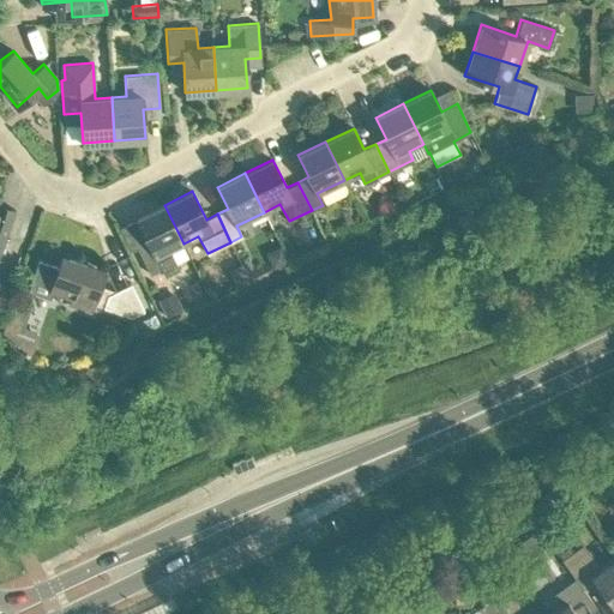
[(0,251),(14,209),(0,204),(0,197),(1,196),(0,194),(0,251)]
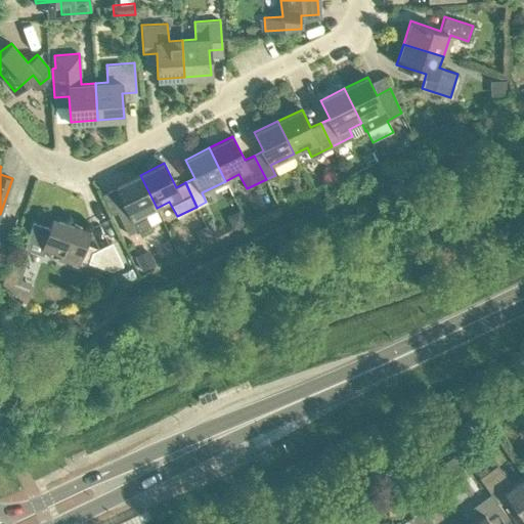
[(157,208),(140,175),(116,186),(125,205),(116,210),(128,233),(137,229),(140,235),(153,229),(144,214),(157,208)]
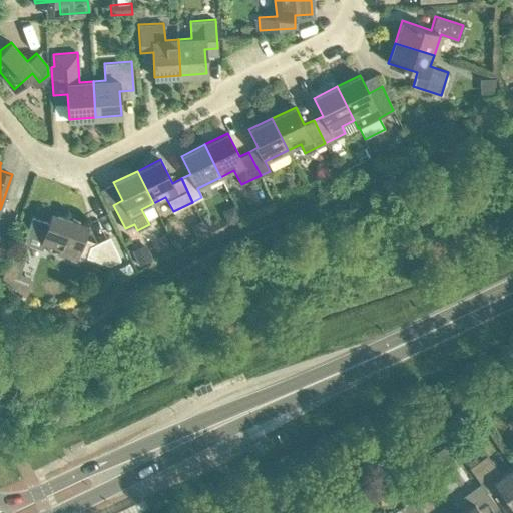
[(240,217),(234,204),(221,211),(227,224),(240,217)]
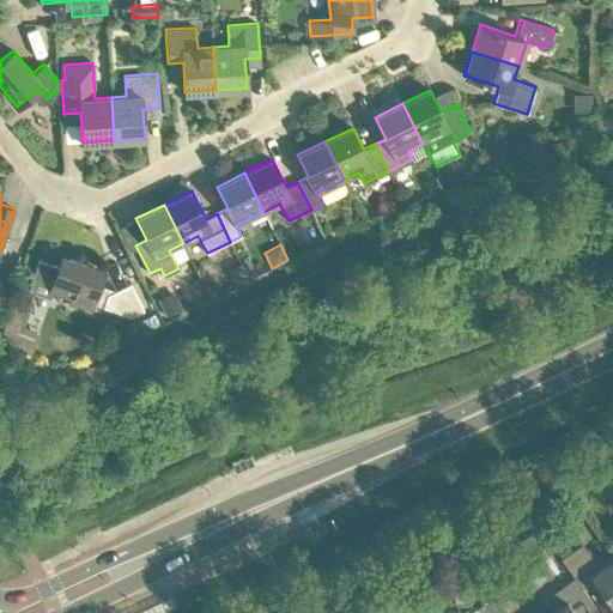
[(70,304),(89,310),(91,303),(131,316),(143,309),(129,283),(109,292),(96,289),(102,272),(84,266),(85,262),(67,256),(64,268),(37,260),(28,290),(49,297),(52,290),(72,296),(70,304)]
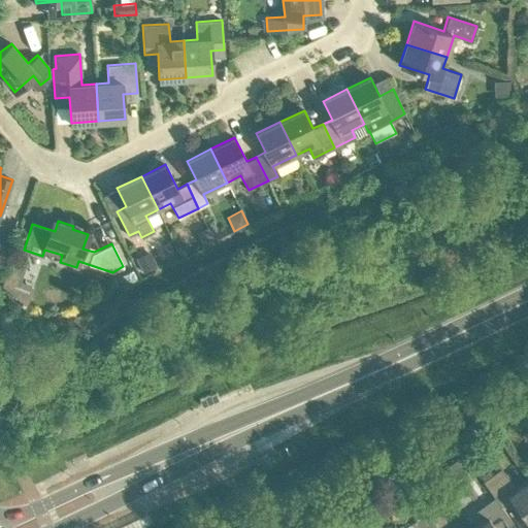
[(202,248),(215,241),(207,227),(195,233),(202,248)]
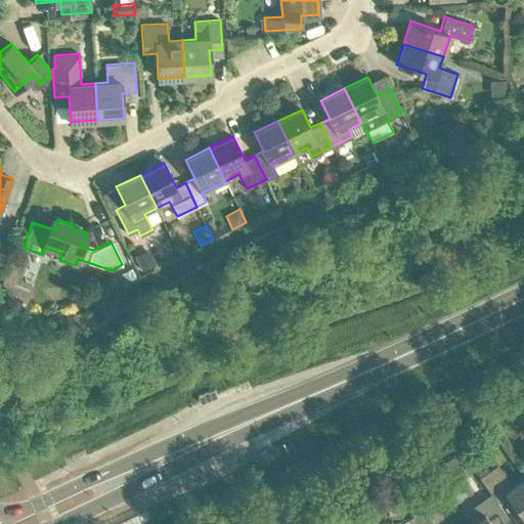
[(134,256),(141,270),(156,264),(148,249),(134,256)]
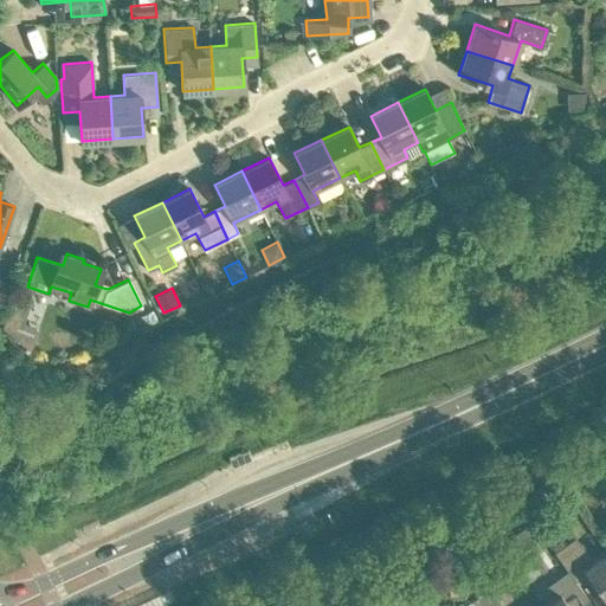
[(158,321),(152,310),(140,316),(144,327),(158,321)]
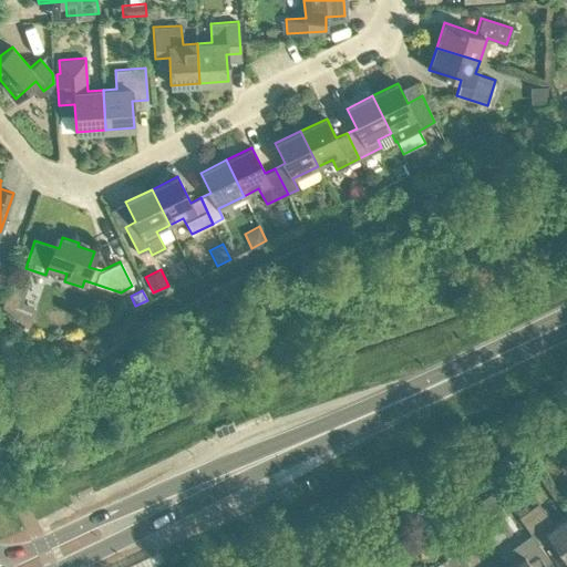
[(14,303),(18,295),(8,291),(4,300),(14,303)]
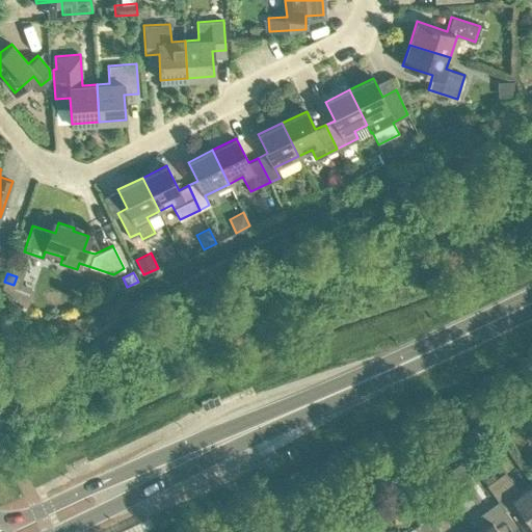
[(531,424),(523,430),(528,442),(531,440),(531,424)]
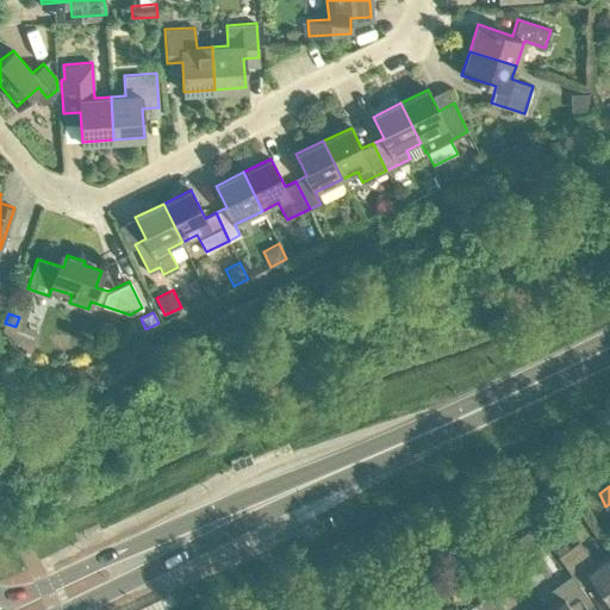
[(558,555),(571,574),(578,584),(590,576),(609,604),(609,553),(595,565),(583,548),(574,554),(570,547),(558,555)]
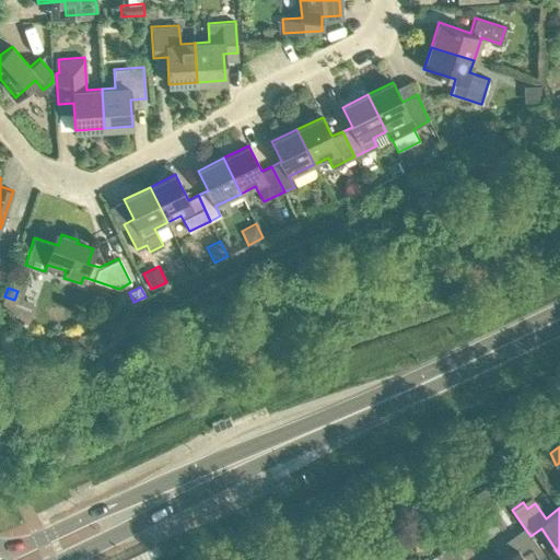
[(501,559),(535,559),(544,555),(531,536),(524,527),(504,541),(512,552),(501,559)]
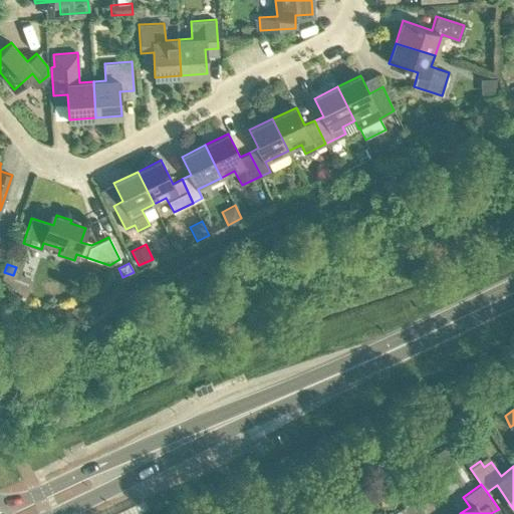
[(379,492),(381,506),(393,505),(392,491),(379,492)]
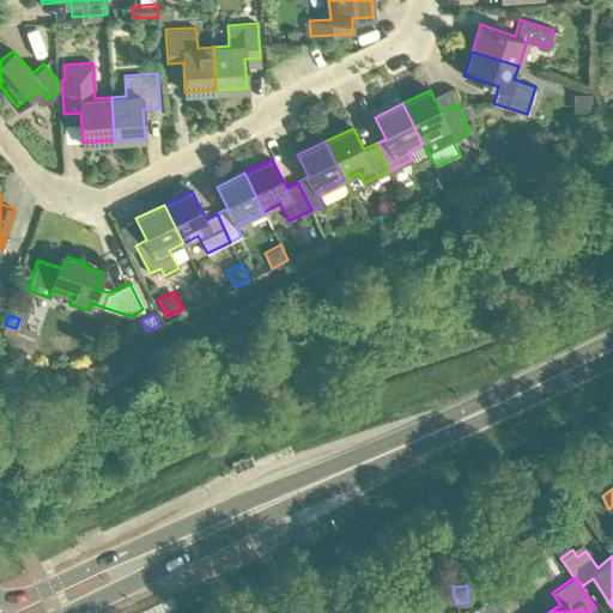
[(430,595),(424,587),(416,593),(422,601),(430,595)]
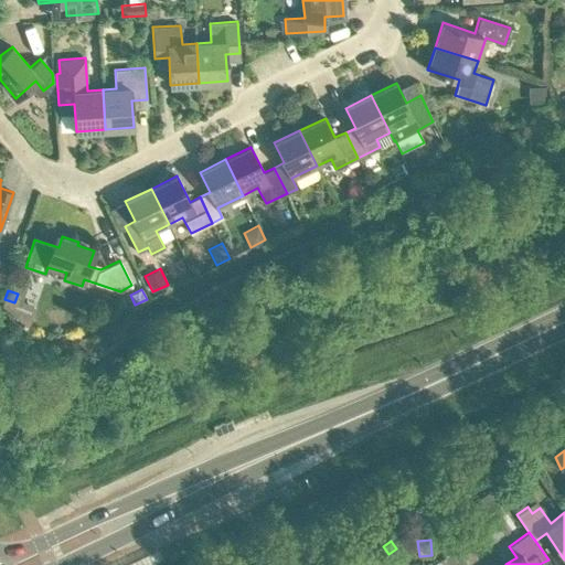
[(468,564),(456,546),(444,555),(450,564),(468,564)]
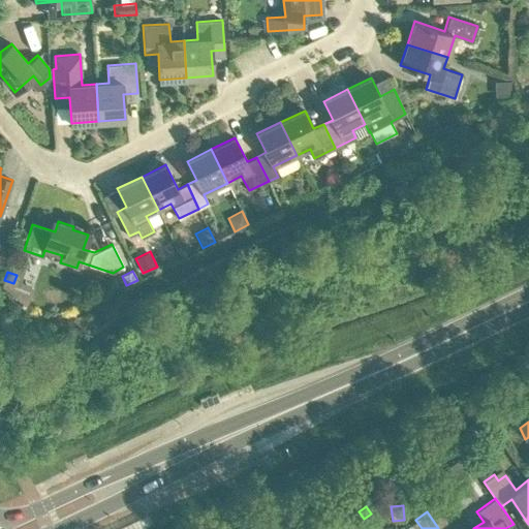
[(334,528),(328,519),(316,527),(317,528),(334,528)]
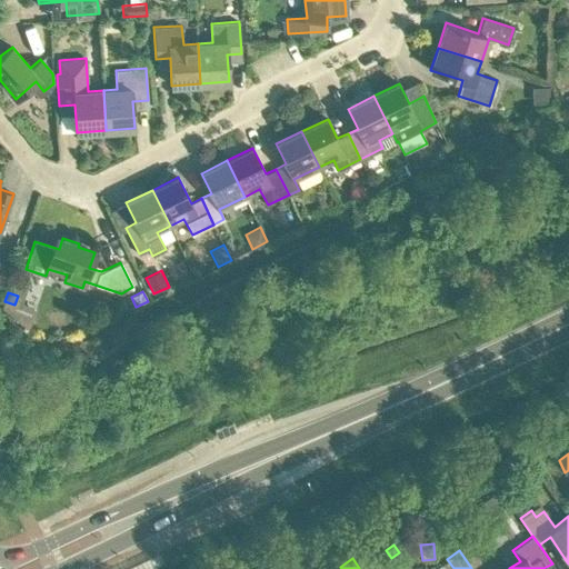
[(453,568),(447,559),(432,568),(453,568)]
